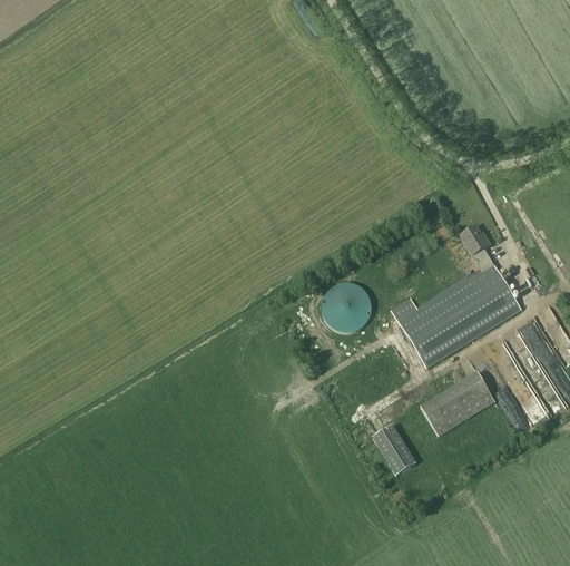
[(522,309),(494,265),(484,247),(490,244),(485,235),(483,236),(475,225),(460,234),(473,254),(471,255),(479,267),(416,305),(411,296),(391,309),(426,368),(522,309)]
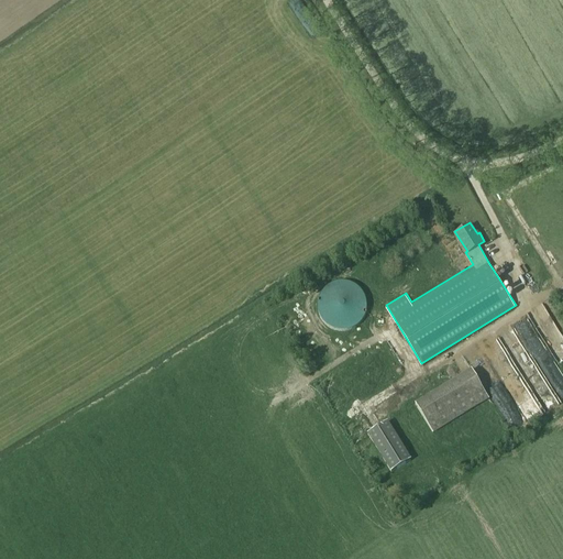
[(343,328),(345,328),(348,327),(350,327),(352,326),(353,325),(355,324),(357,322),(359,321),(361,320),(362,318),(363,317),(364,315),(365,313),(366,310),(366,308),(366,306),(367,304),(367,302),(366,300),(366,298),(366,296),(365,294),(364,292),(363,289),(362,288),(361,286),(359,285),(357,284),(355,283),(354,282),(352,281),(350,280),(348,280),(345,278),(343,278),(342,278),(340,278),(338,280),(335,280),(333,281),(331,282),(330,282),(328,284),(327,285),(324,286),(323,288),(322,289),(321,292),(320,293),(319,295),(319,297),(318,299),(318,302),(318,304),(318,306),(318,308),(319,310),(319,311),(320,314),(321,316),(322,318),(324,319),(326,321),(327,322),(329,324),(331,325),(332,326),(334,327),(337,327),(339,327),(341,328),(343,328)]
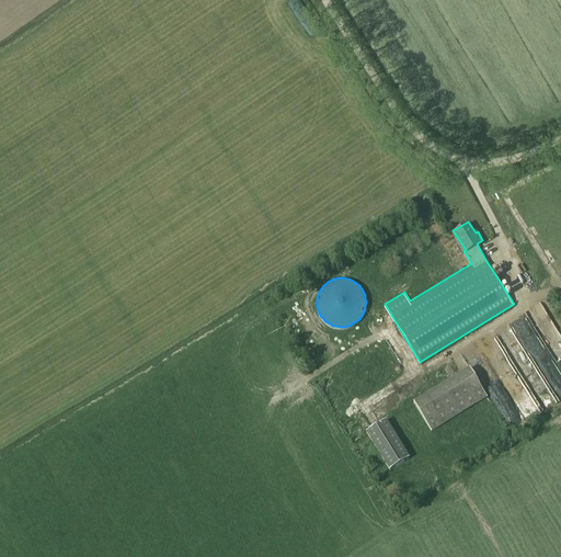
[(469,365),(413,399),(432,429),(488,394),(469,365)]
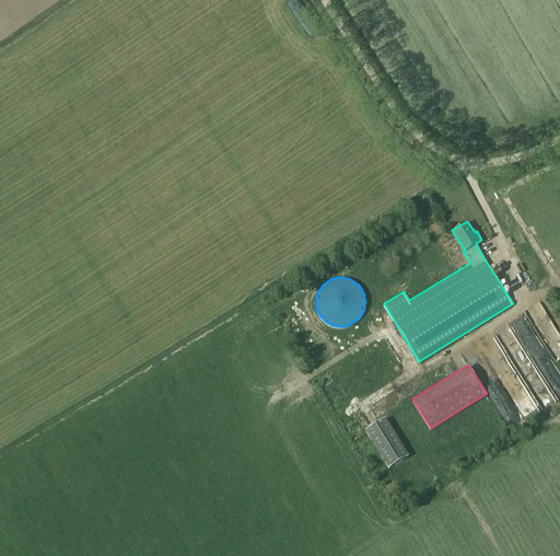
[(306,403),(314,400),(310,390),(303,393),(306,403)]
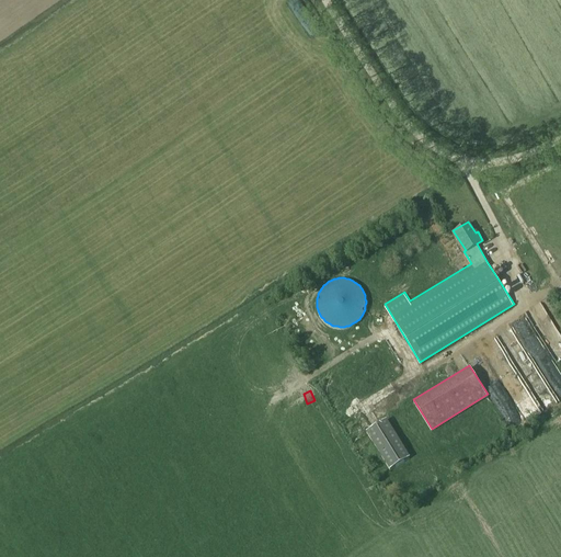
[(410,455),(387,417),(364,431),(387,469),(410,455)]
